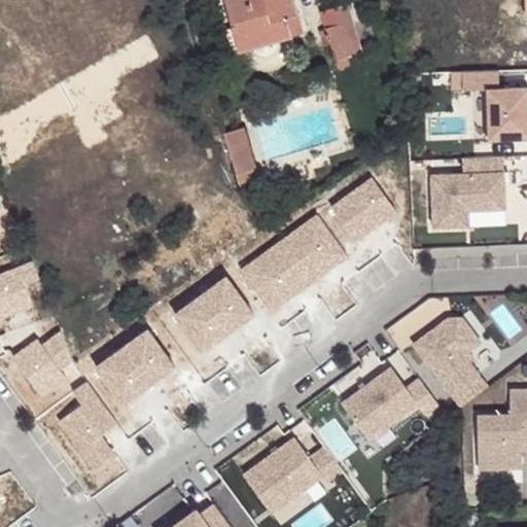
[(251,46),(240,49),(225,0),(212,0),(231,65),(246,61),(254,67),(259,69),(266,70),(272,69),(276,67),(285,61),(289,53),(291,42),(291,35),(278,38),(279,44),(276,51),(271,56),(265,57),(256,54),(253,50),(251,46)]
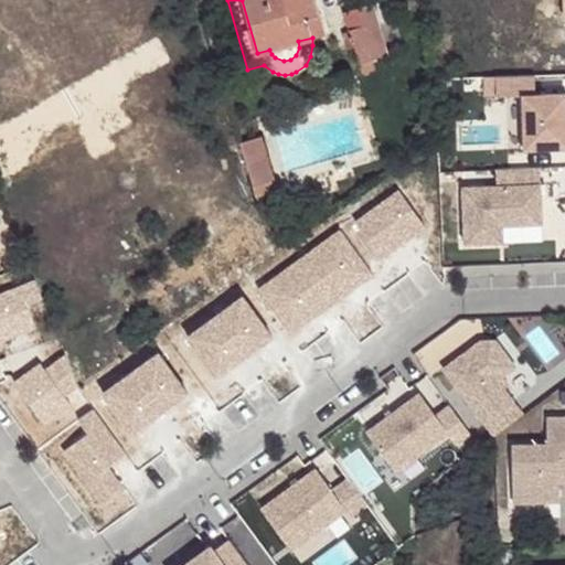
[(242,0),(257,53),(269,50),(272,54),(275,57),(284,61),(290,60),(296,55),(299,48),(298,41),(324,34),(315,0),(242,0)]
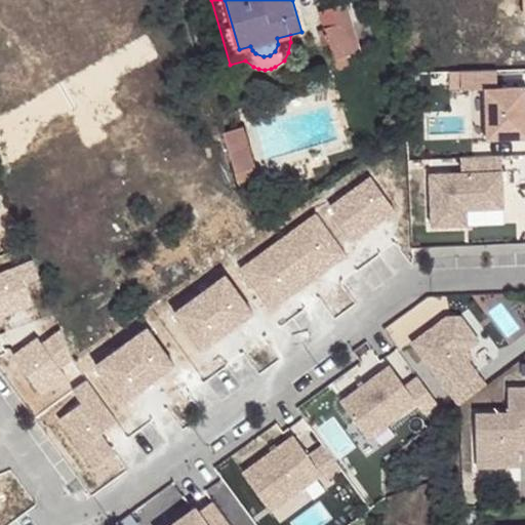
[(346,54),(360,50),(348,8),(322,16),(325,29),(319,31),(323,44),(329,42),(337,67),(349,64),(346,54)]
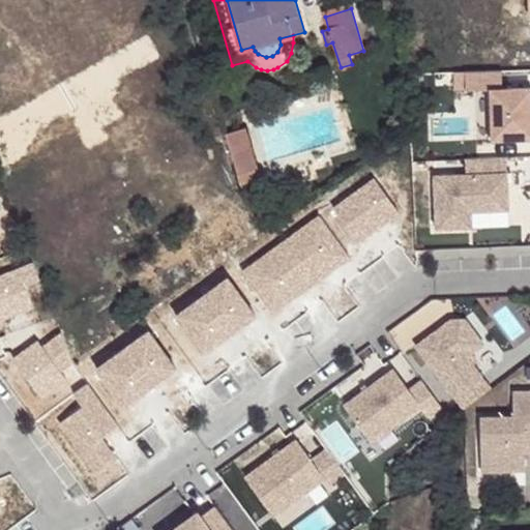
[(501,68),(453,70),(454,89),(491,87),(493,138),(529,136),(529,85),(502,87),(501,68)]
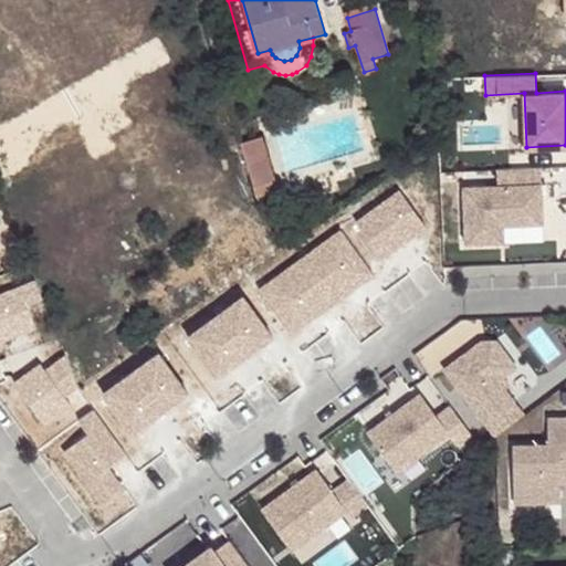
[(261,136),(241,142),(257,195),(276,189),(261,136)]
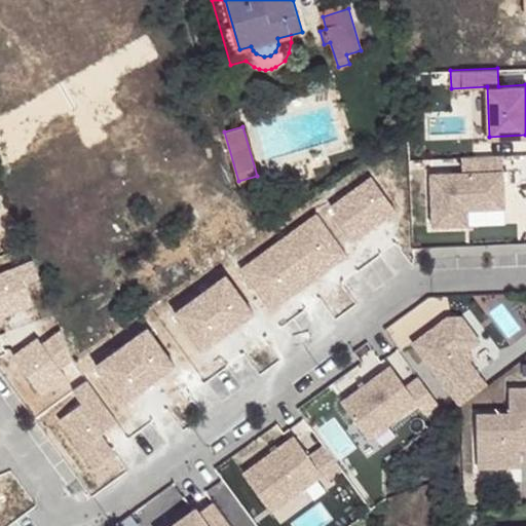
[(502,154),(461,155),(462,171),(430,173),(433,225),(468,224),(467,209),(505,207),(502,154)]
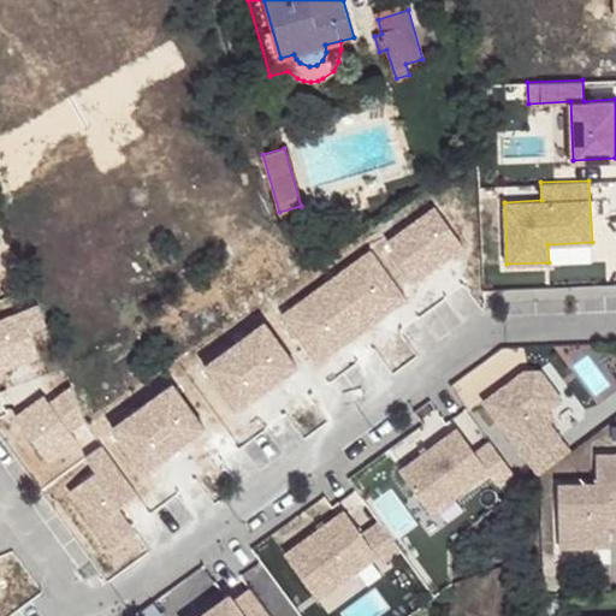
[(526,369),(484,400),(527,458),(560,436),(550,421),(543,413),(548,410),(563,398),(540,369),(526,369)]
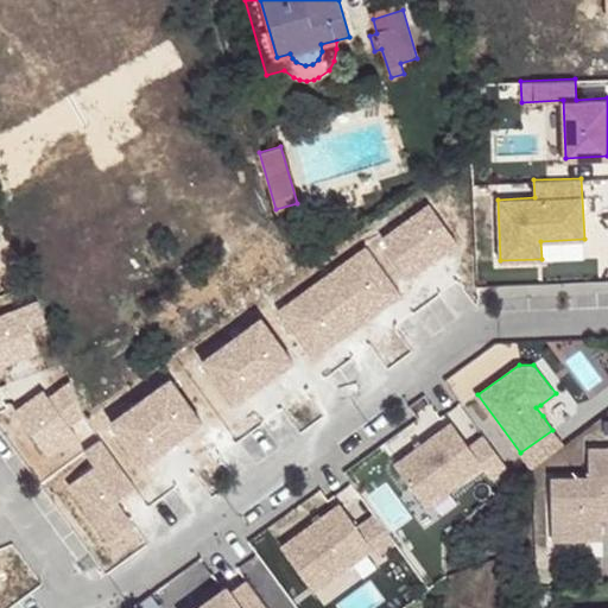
[(548,413),(540,405),(536,407),(543,416),(548,413)]
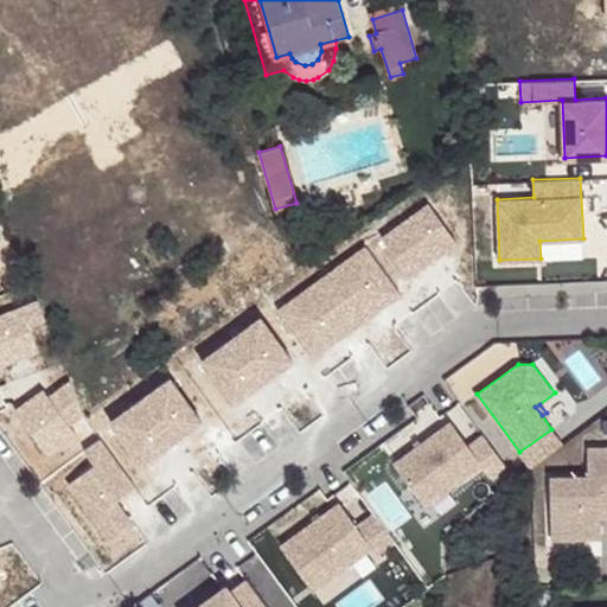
[(452,421),(395,462),(426,505),(481,465),(490,475),(505,464),(484,435),(468,445),(452,421)]
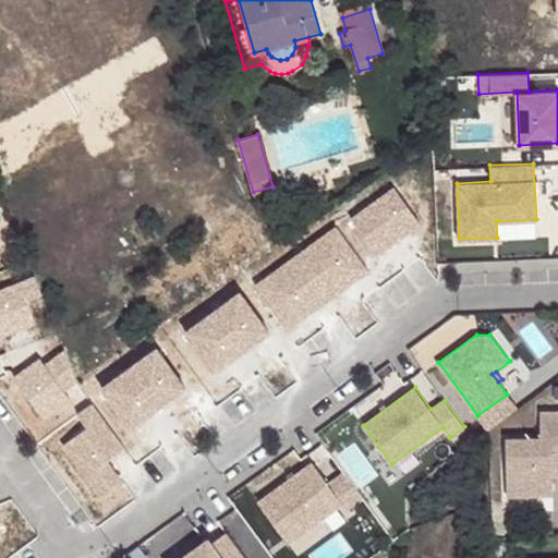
[(552,466),(557,465),(557,411),(541,412),(541,438),(507,438),(508,496),(552,495),(552,466)]
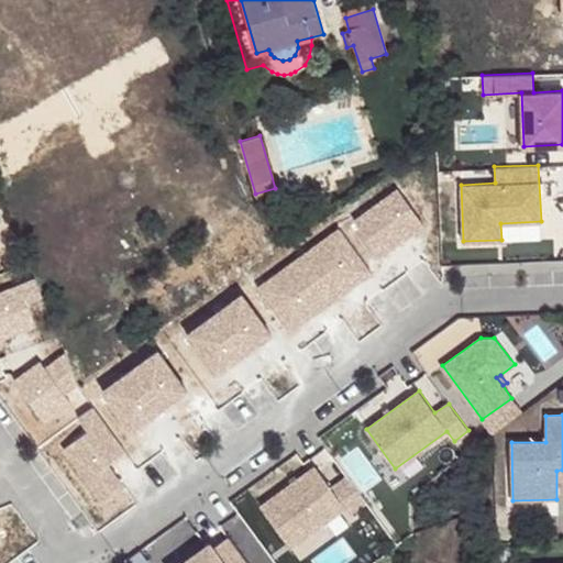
[(315,465),(261,505),(290,547),(344,506),(350,512),(365,501),(345,475),(330,486),(315,465)]
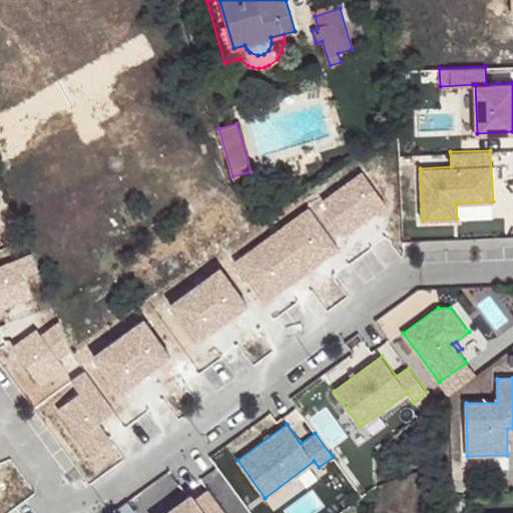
[(191,495),(166,512),(225,512),(208,489),(194,499),(191,495)]
